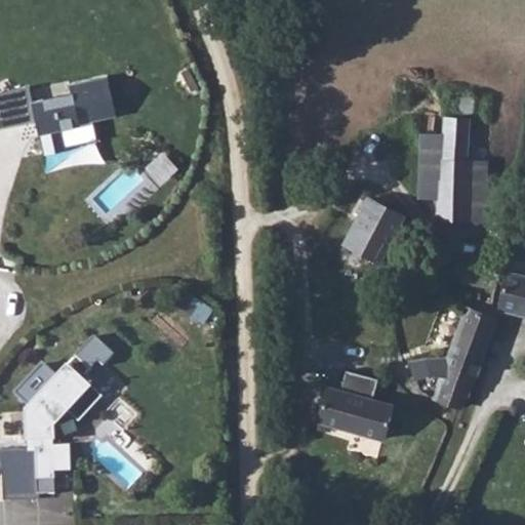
[(29,87),(0,92),(0,127),(35,120),(38,134),(40,134),(45,155),(67,150),(66,147),(97,139),(91,115),(114,110),(107,76),(69,84),(71,93),(32,102),(29,87)]
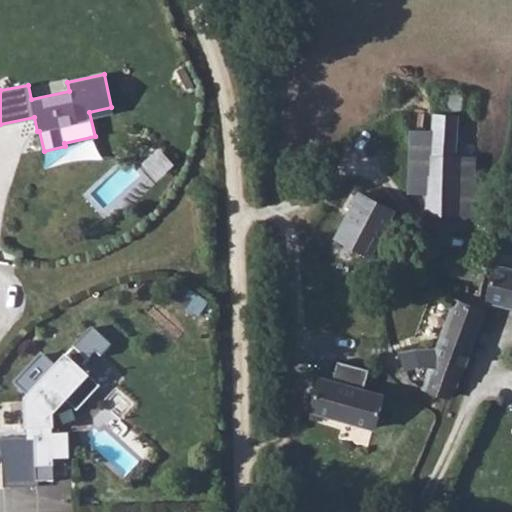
[(459,103),(458,84),(451,84),(446,87),(444,92),(446,97),(449,101),(459,103)]
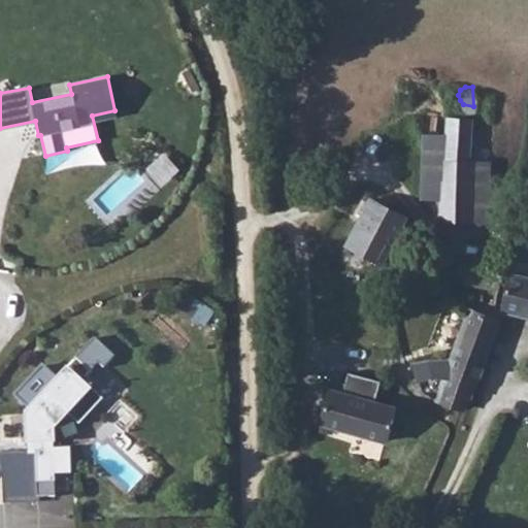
[(441,200),(441,220),(497,225),(499,160),(473,161),(476,118),(449,117),(448,135),(425,135),(424,199),(441,200)]
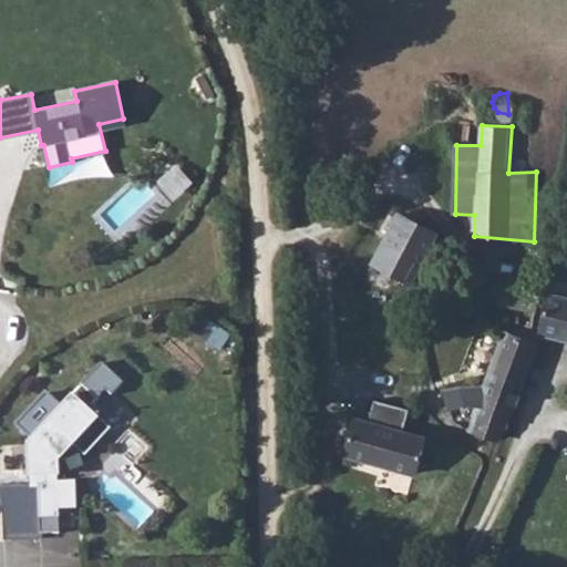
[(410,288),(441,234),(401,212),(371,264),(410,288)]
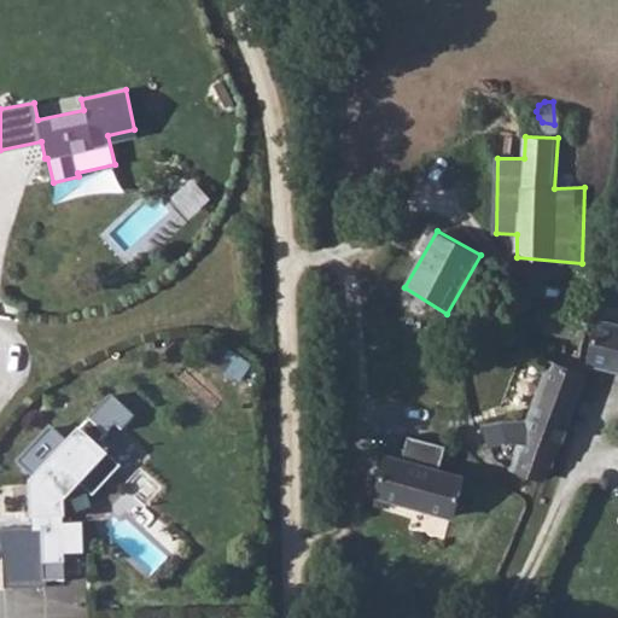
[(592,331),(595,307),(534,297),(531,312),(546,314),(544,324),(592,331)]
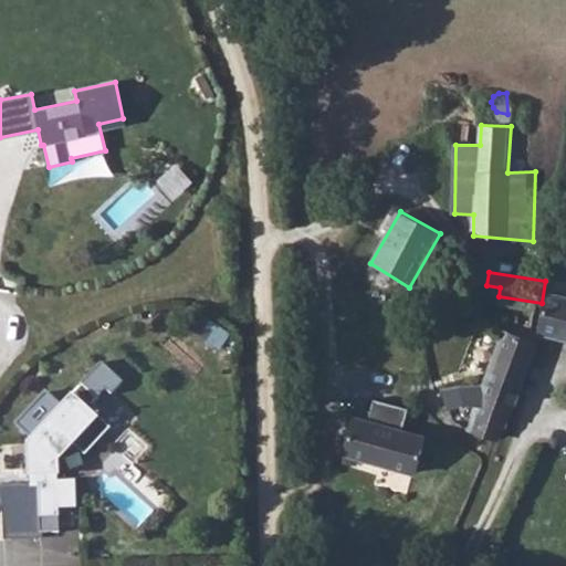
[(565,284),(552,282),(543,328),(565,332),(565,284)]
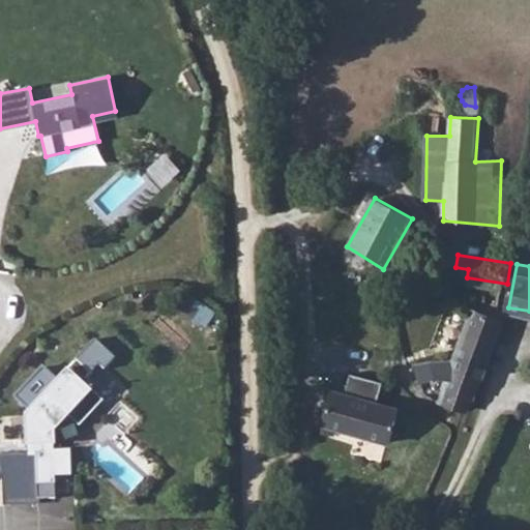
[(437,398),(462,408),(467,394),(475,398),(499,342),(509,314),(473,302),(469,306),(455,352),(417,357),(421,379),(445,375),(437,398)]
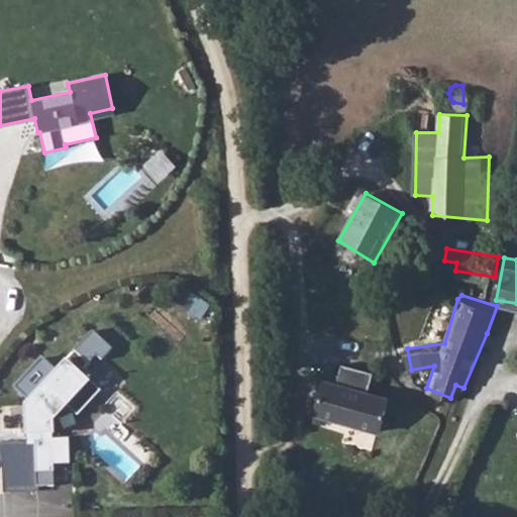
[(35,444),(36,488),(39,487),(54,486),(53,466),(69,464),(69,439),(52,440),(52,421),(66,405),(75,413),(97,390),(80,375),(89,365),(75,352),(25,406),(26,434),(41,433),(41,440),(35,440),(35,444)]
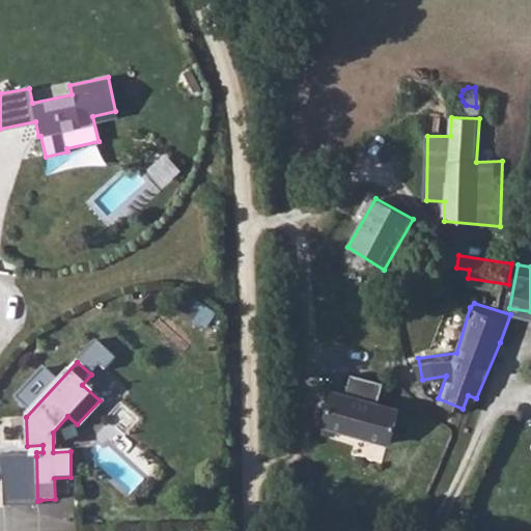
[(323,425),(398,445),(399,429),(418,436),(422,418),(408,415),(408,410),(381,403),(384,390),(362,383),(360,397),(331,391),(323,425)]
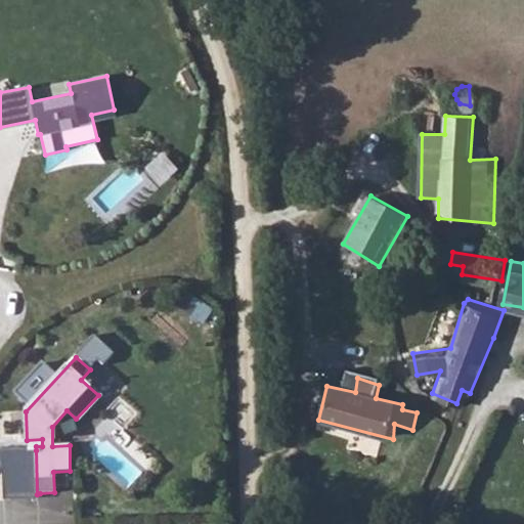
[(37,494),(36,450),(4,452),(6,498),(40,498),(40,493),(37,494)]
